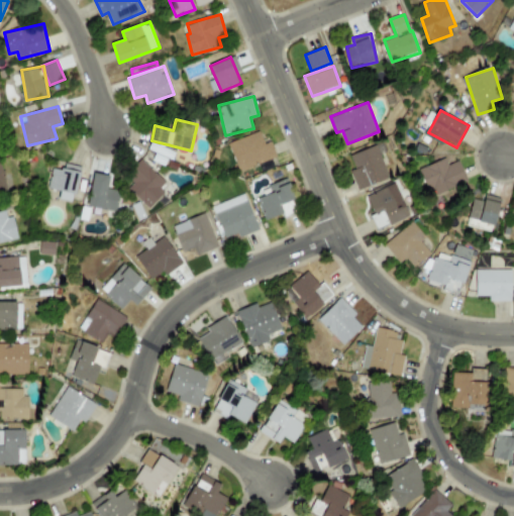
[(272,140),(266,143),(261,130),(229,141),(240,171),(278,158),(272,140)]
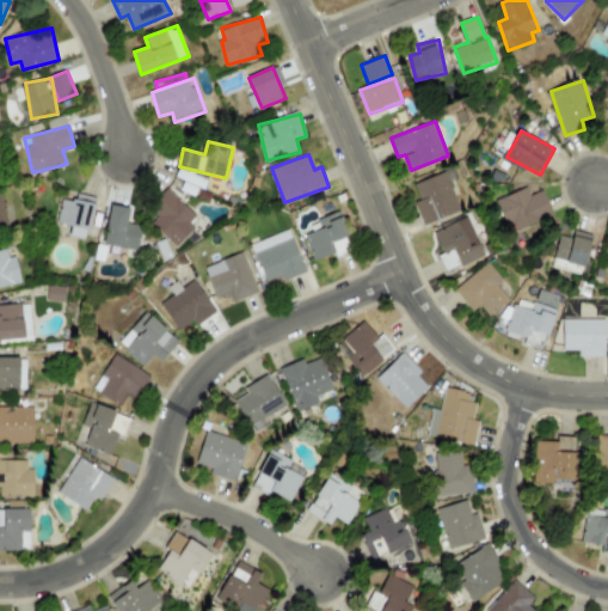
[(462,211),(453,183),(460,181),(455,169),(416,183),(422,201),(416,202),(424,225),(462,211)]
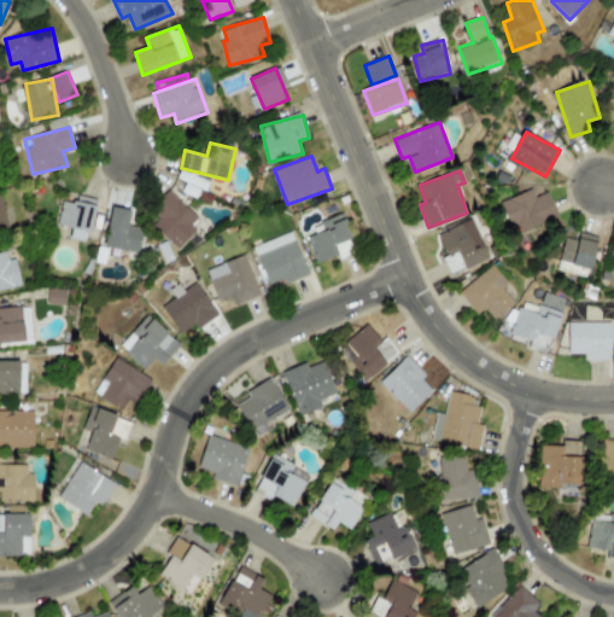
[(506,203),(515,234),(559,220),(549,188),(506,203)]
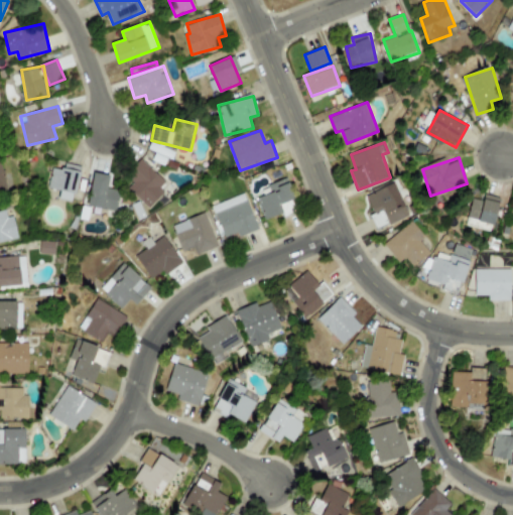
[(169,185),(145,160),(125,179),(149,205),(169,185)]
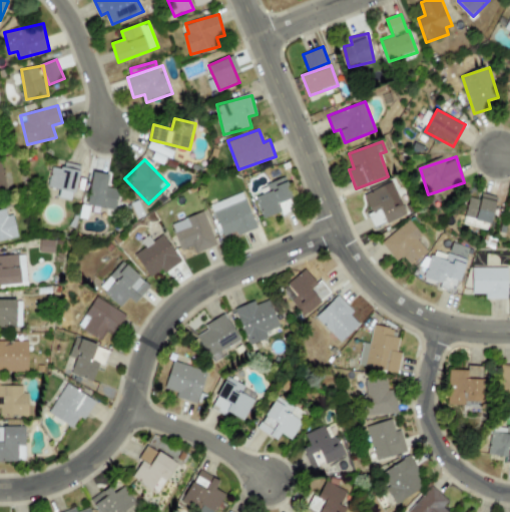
[(0,192),(10,189),(2,161),(0,161),(0,192)]
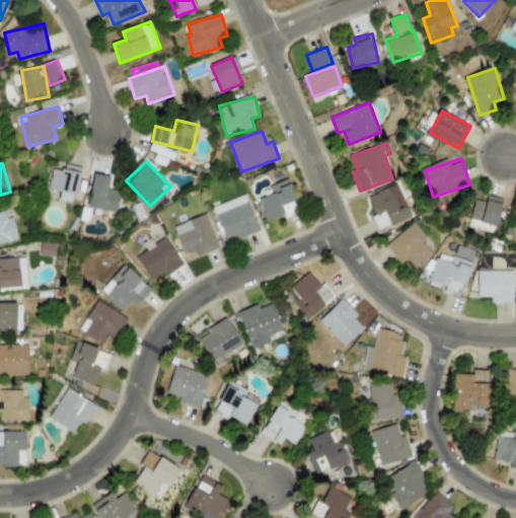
[(60,200),(76,203),(82,167),(65,163),(64,170),(54,168),(50,190),(62,192),(60,200)]
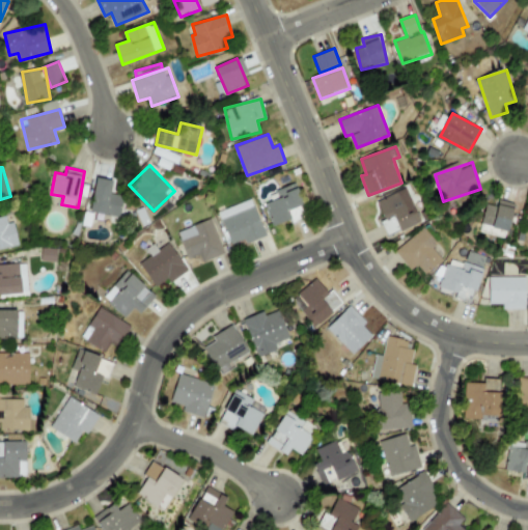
[(121,217),(124,195),(114,193),(116,180),(98,177),(91,212),(121,217)]
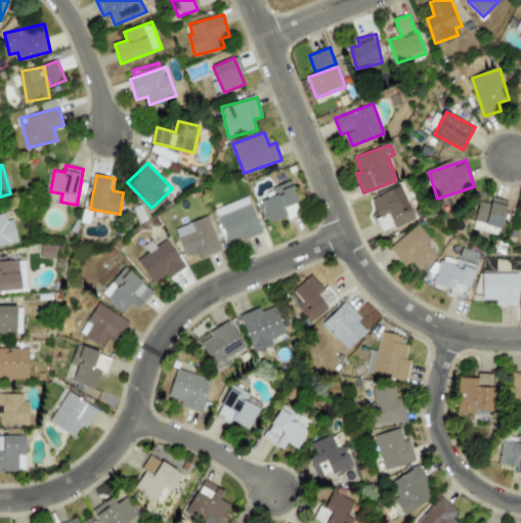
[(301,202),(293,180),(273,187),(276,195),(262,201),(270,223),(289,216),(286,208),(301,202)]
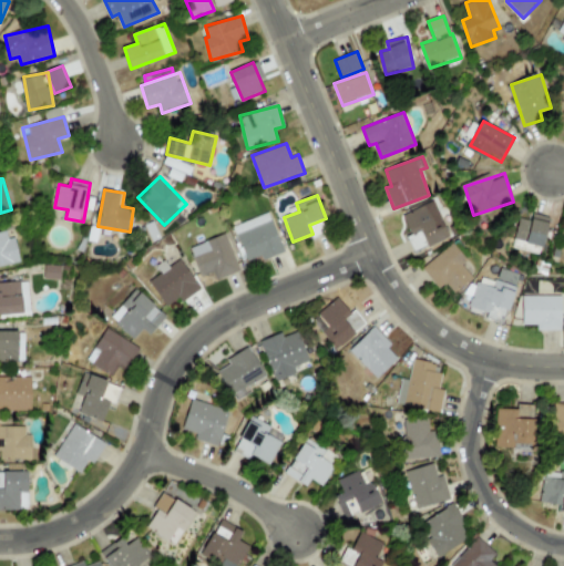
[(447,238),(442,228),(447,226),(436,201),(402,216),(418,251),(447,238)]
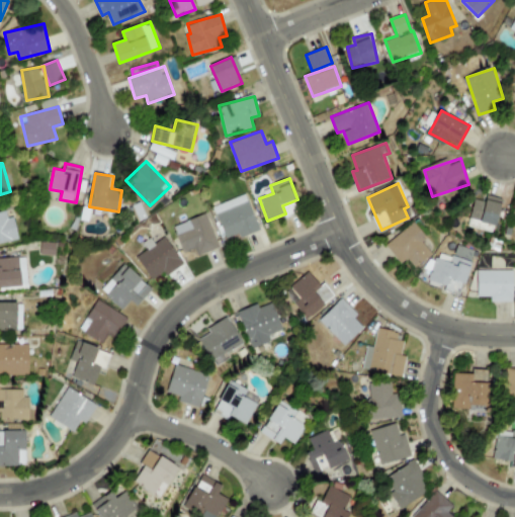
[(495,232),(504,198),(488,194),(486,201),(476,198),(468,226),(495,232)]
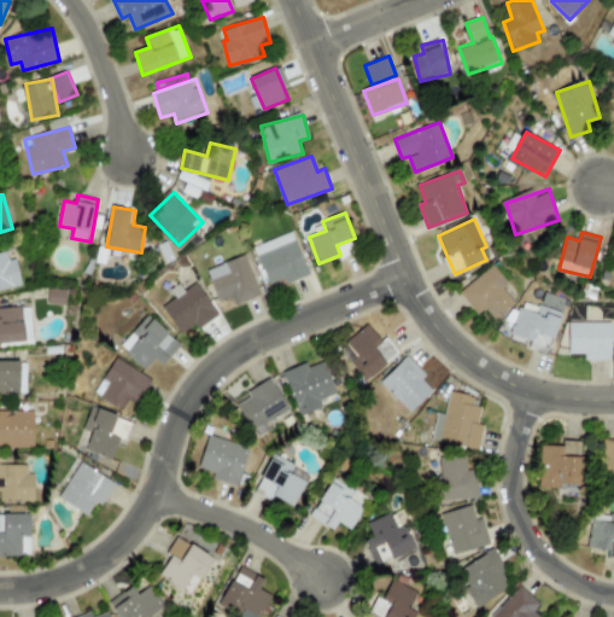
[(272,285),(286,278),(288,284),(311,274),(297,238),(258,254),(272,285)]
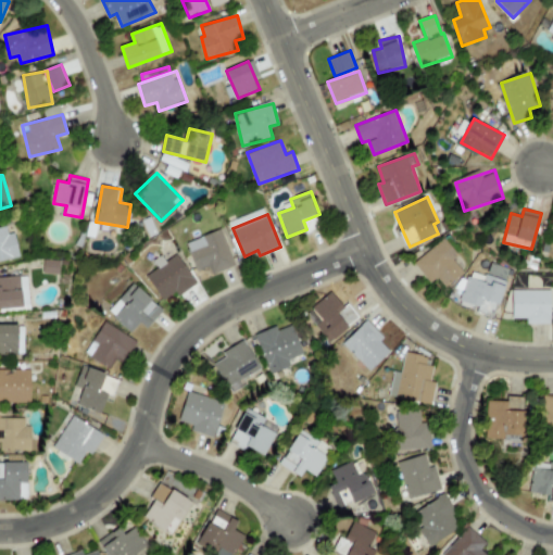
[(0,261),(21,256),(15,232),(10,234),(7,222),(0,223),(0,261)]
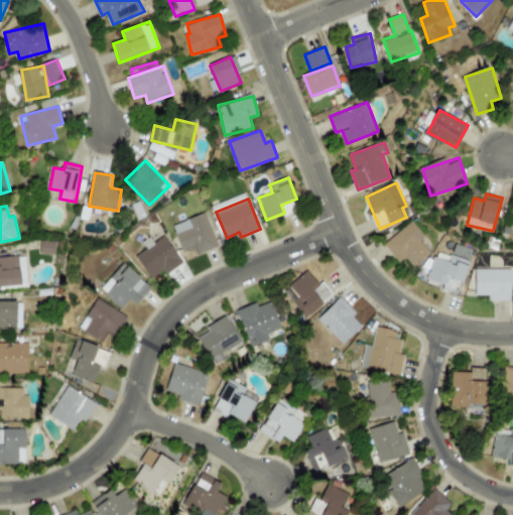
[(173,225),(183,252),(196,247),(199,254),(220,247),(207,213),(173,225)]
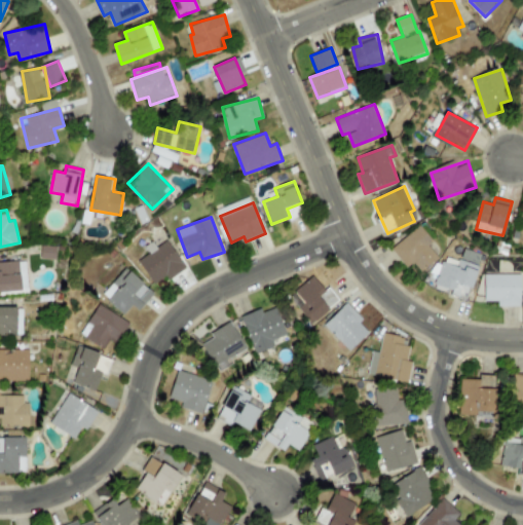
[(414,262),(422,271),(440,257),(430,246),(435,241),(421,225),(393,249),(408,267),(414,262)]
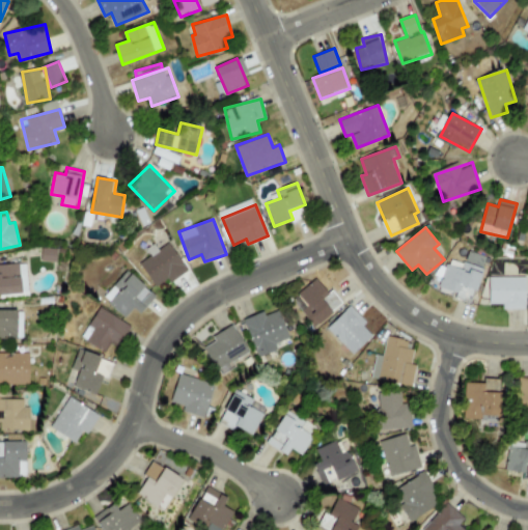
[(157,253),(156,252),(140,263),(158,286),(169,278),(173,282),(190,270),(169,243),(157,253)]
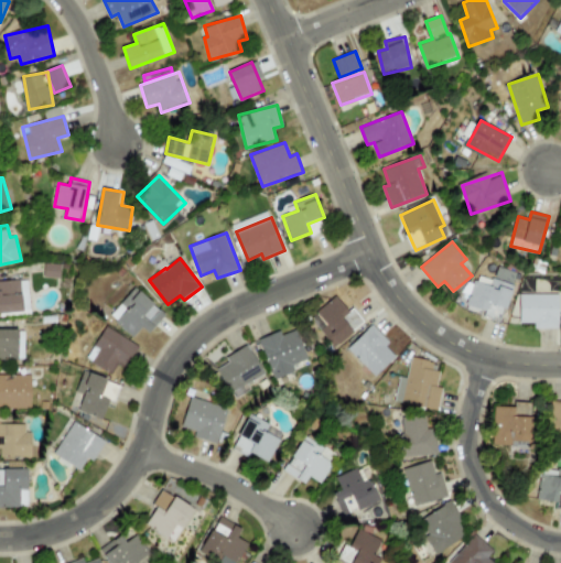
[(62,263),(45,263),(45,277),(62,278),(62,263)]
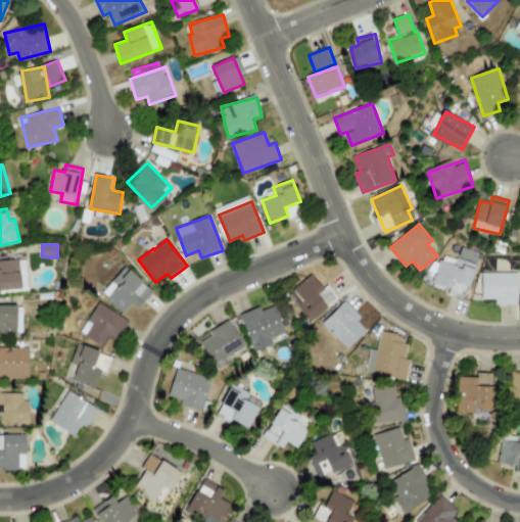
[(468,296),(479,252),(462,247),(457,265),(440,259),(432,286),(468,296)]
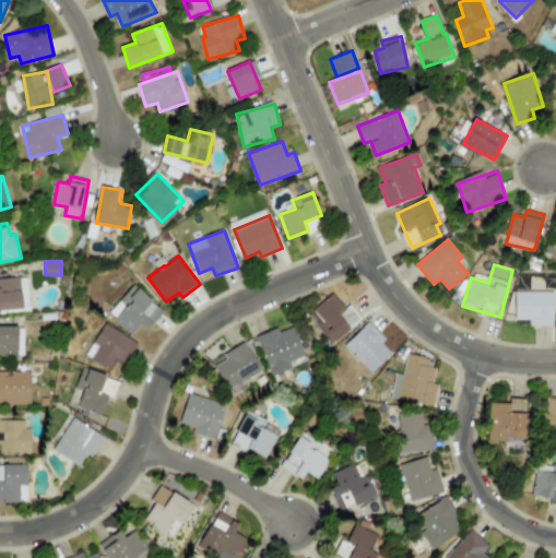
[(28,276),(0,279),(0,310),(32,308),(28,276)]
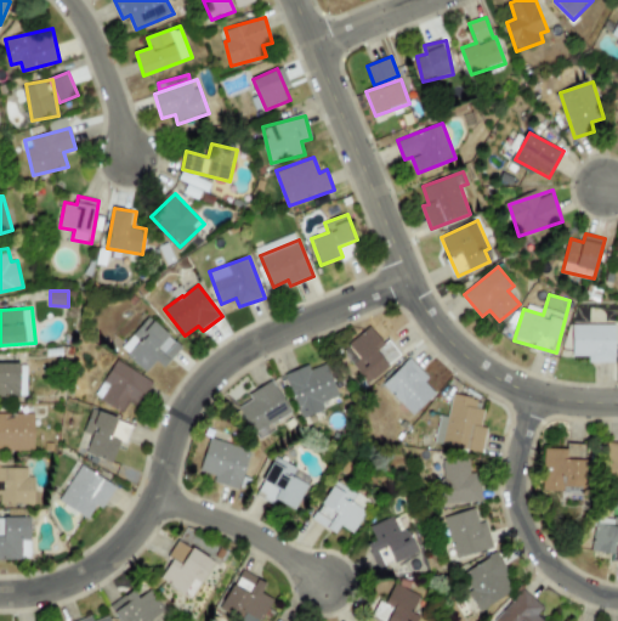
[(183,348),(151,317),(123,348),(148,371),(158,361),(165,367),(183,348)]
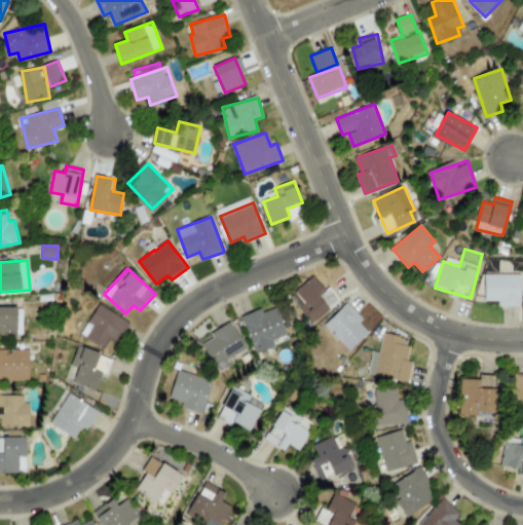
[(522,274),(486,274),(485,300),(499,301),(499,306),(522,306),(522,274)]
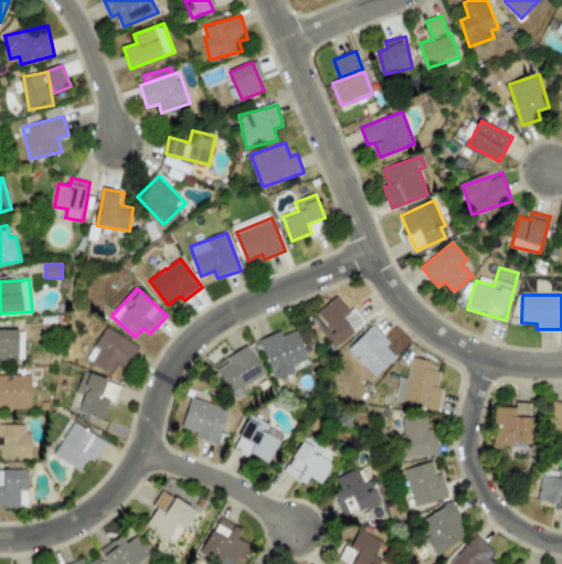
[(351,312),(338,297),(311,320),(336,349),(367,322),(356,309),(351,312)]
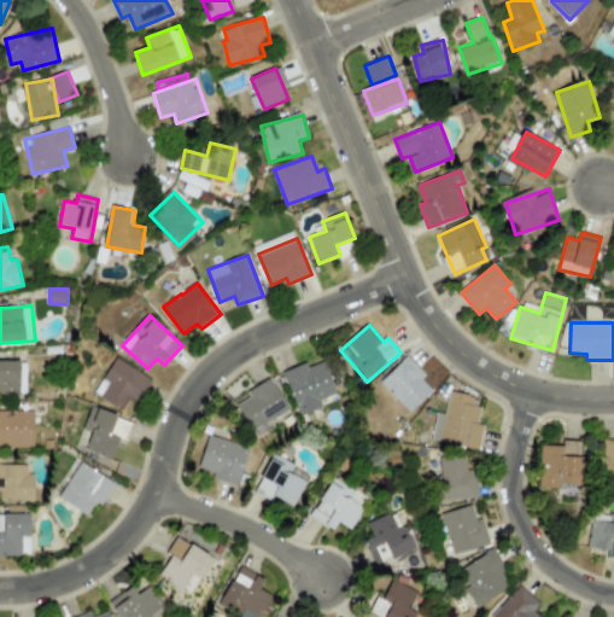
[(427,376),(409,355),(381,382),(411,413),(434,390),(424,379),(427,376)]
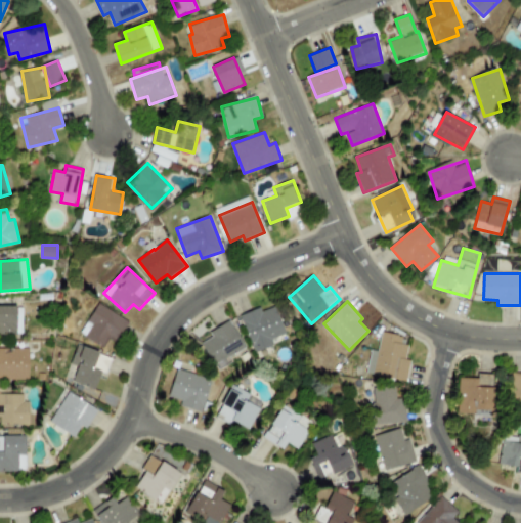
[(118,342),(130,322),(100,303),(81,333),(104,348),(111,338),(118,342)]
